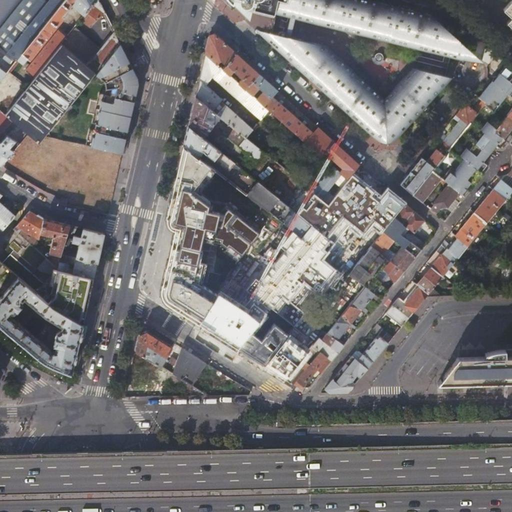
[(22,0),(0,27),(0,46),(17,59),(22,53),(34,38),(55,12),(64,0),(22,0)]
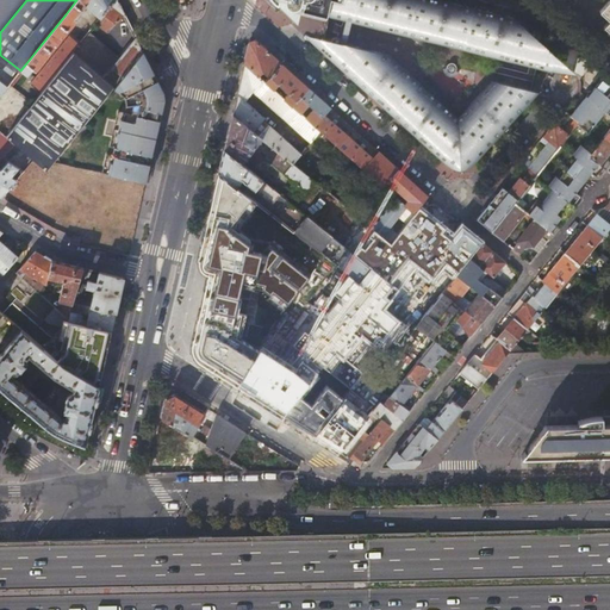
[(0,0),(0,32),(26,0),(0,0)]
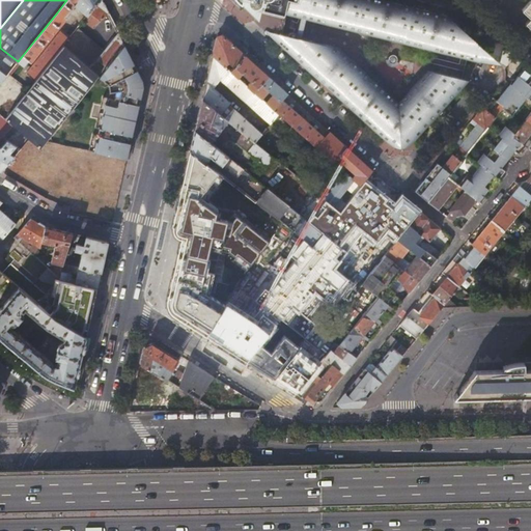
[(81,10),(88,16),(100,0),(66,0),(57,12),(35,39),(23,55),(31,61),(66,17),(65,16),(74,5),(78,7),(76,9),(79,12),(81,10)]
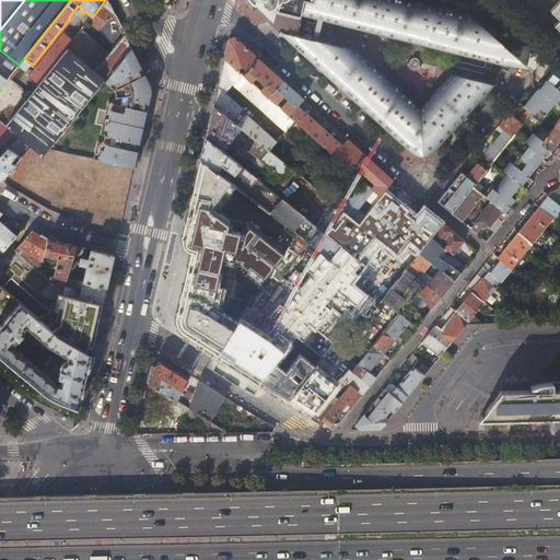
[(98,30),(115,13),(107,0),(105,0),(93,16),(89,21),(89,22),(98,30)]
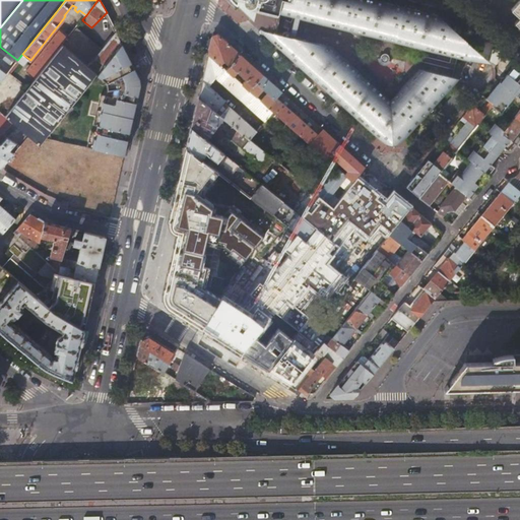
[(236,0),(239,3),(240,0),(246,0),(247,2),(248,3),(250,5),(251,6),(253,6),(255,5),(258,4),(259,2),(261,3),(261,8),(278,12),(279,7),(280,6),(281,0),(236,0)]
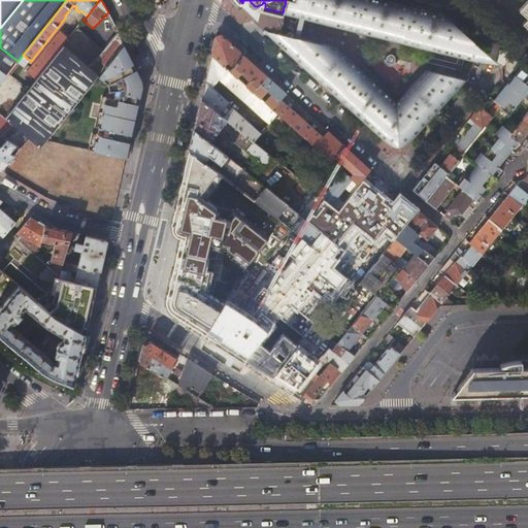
[(300,0),(298,11),(314,14),(316,12),(320,13),(320,15),(327,18),(328,15),(334,17),(333,19),(340,21),(341,19),(345,20),(348,24),(361,27),(364,24),(368,25),(367,27),(374,29),(375,27),(382,28),(381,30),(389,32),(390,30),(394,31),(395,35),(408,38),(411,35),(416,36),(416,38),(423,40),(424,38),(430,40),(430,42),(437,44),(437,41),(442,42),(443,46),(464,52),(464,53),(465,56),(466,56),(468,57),(471,57),(472,57),(474,56),(474,55),(479,56),(481,45),(444,13),(437,11),(436,13),(430,11),(430,9),(390,0),(388,0),(389,1),(382,0),(300,0)]
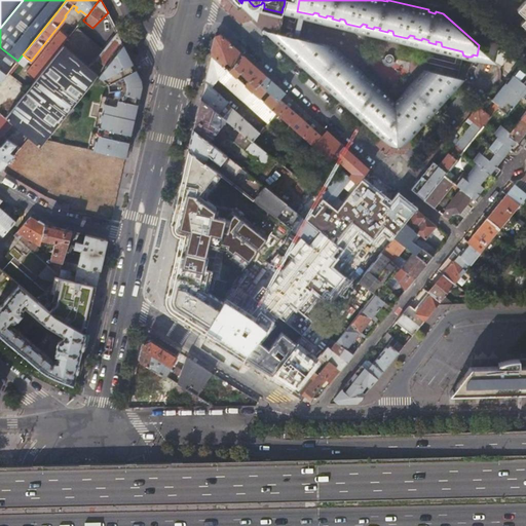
[(525,0),(516,9),(525,16),(520,23),(525,28),(525,0)]
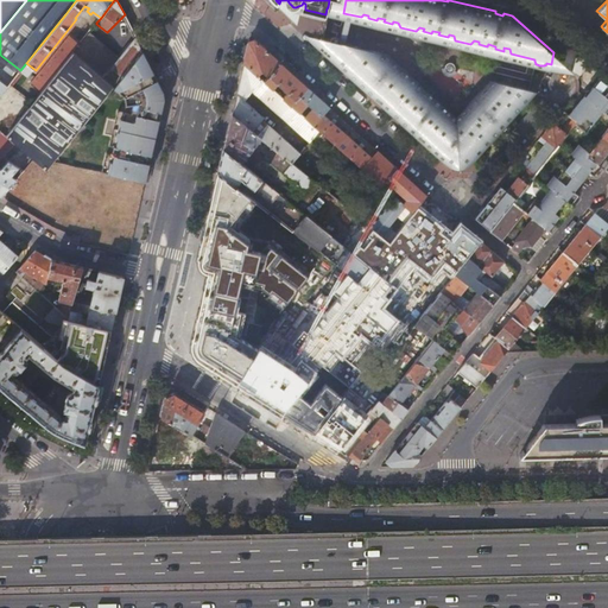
[(82,32),(87,36),(89,31),(96,24),(96,23),(93,20),(82,32)]
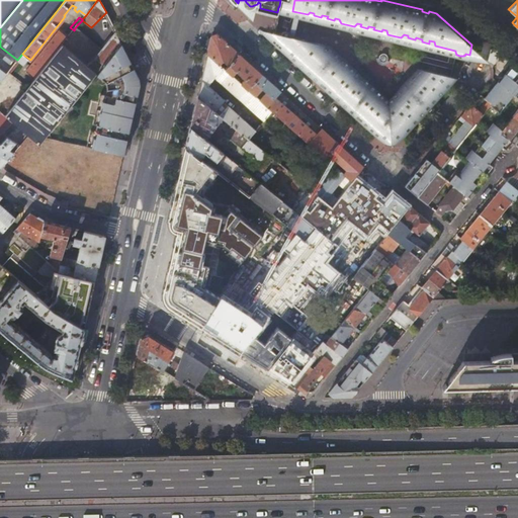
[(82,59),(90,66),(95,59),(100,52),(102,50),(76,26),(74,30),(71,32),(67,38),(63,44),(82,59)]
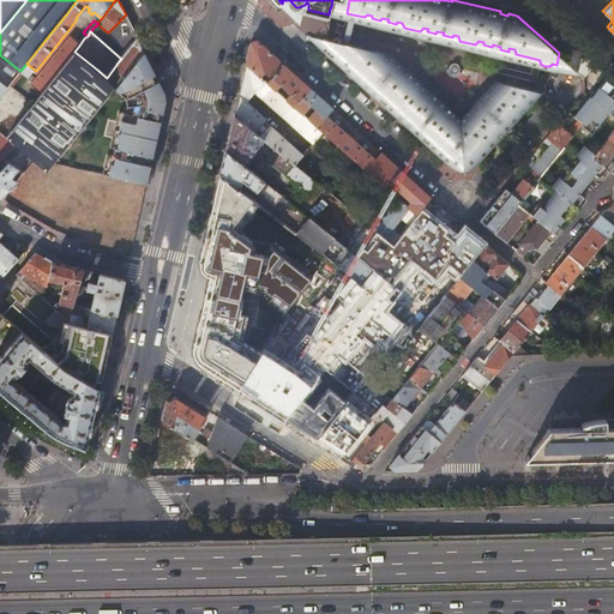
[(321,48),(324,50),(354,78),(447,162),(449,161),(452,163),(455,164),(458,166),(461,166),(465,166),(470,164),(474,162),(476,160),(479,162),(542,91),(499,80),(494,88),(494,92),(492,95),(489,94),(483,101),(486,102),(480,108),(479,107),(473,113),(474,114),(470,119),(465,118),(463,121),(463,125),(458,125),(458,121),(452,121),(446,116),(449,114),(441,108),(440,109),(434,104),(437,102),(429,96),(427,98),(423,95),(425,90),(413,78),(407,79),(404,77),(405,74),(399,68),(397,71),(392,66),(393,64),(387,58),(385,60),(381,56),(381,50),(372,48),(369,52),(362,46),(344,42),(344,40),(343,37),(341,36),(338,35),(337,35),(335,36),(333,38),(324,36),(321,48)]
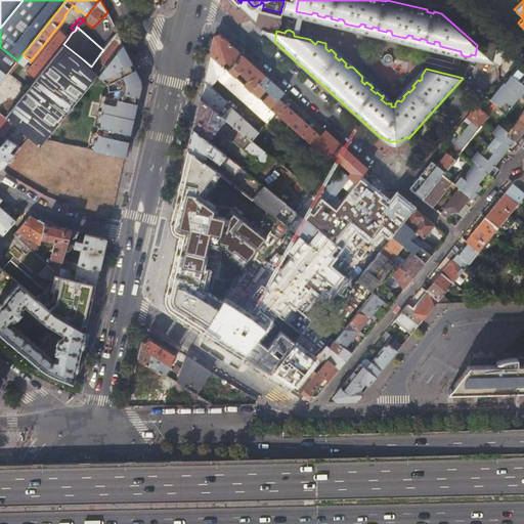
[(28,70),(37,77),(53,57),(63,44),(68,39),(59,32),(28,70)]
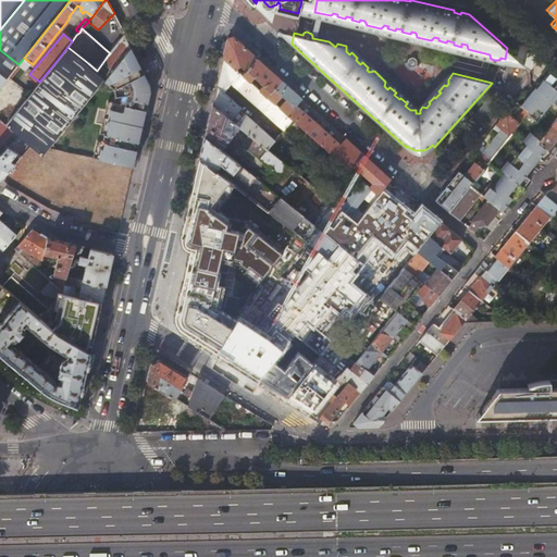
[(108,56),(102,63),(112,71),(131,47),(127,40),(124,35),(110,53),(108,56)]
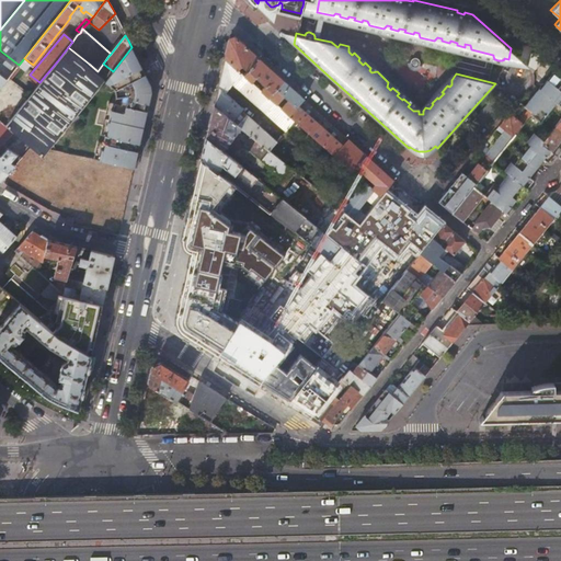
[(249,71),(260,59),(236,36),(230,37),(225,58),(239,70),(242,66),(249,71)]
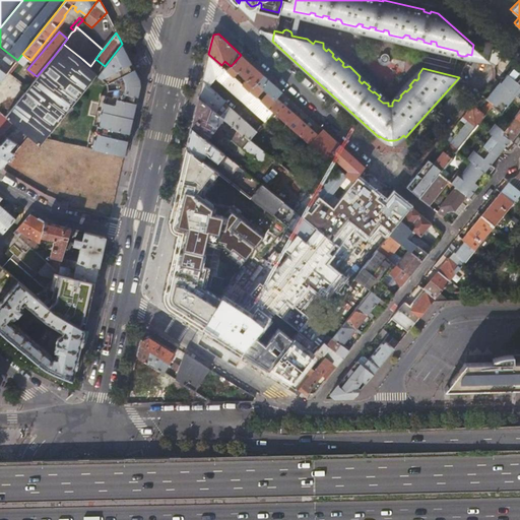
[(82,59),(63,44),(53,57),(37,76),(30,84),(5,116),(13,123),(28,137),(41,147),(47,139),(94,78),(100,73),(90,66),(82,59)]
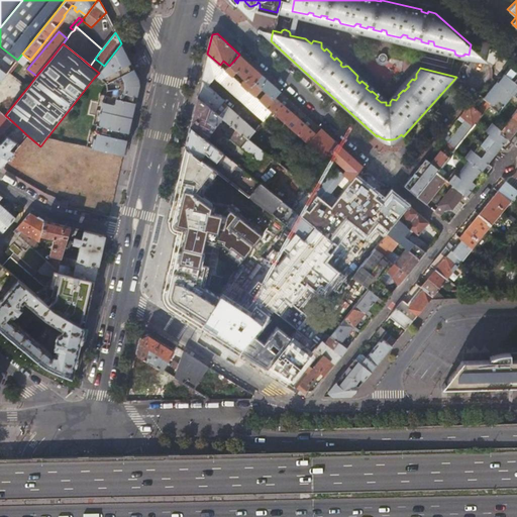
[(123,154),(139,83),(139,80),(121,43),(104,66),(99,73),(94,78),(102,84),(107,82),(108,84),(106,96),(100,95),(99,101),(102,102),(98,119),(95,119),(93,125),(97,126),(95,132),(90,131),(87,147),(123,154)]
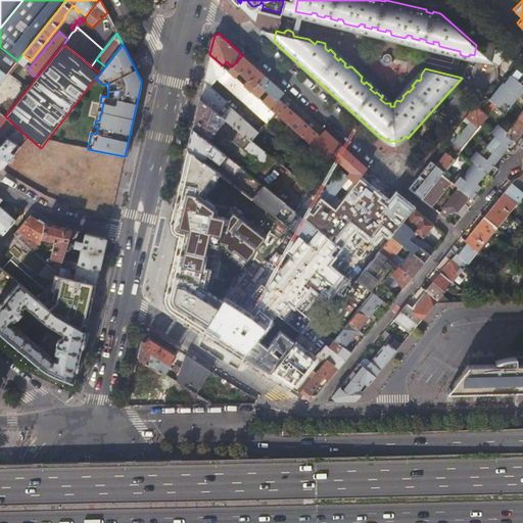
[(258,132),(228,104),(229,103),(210,86),(217,78),(267,122),(273,115),(275,117),(278,114),(275,112),(270,107),(250,90),(243,84),(235,77),(228,70),(223,65),(209,54),(199,98),(236,128),(251,140),(258,132)]
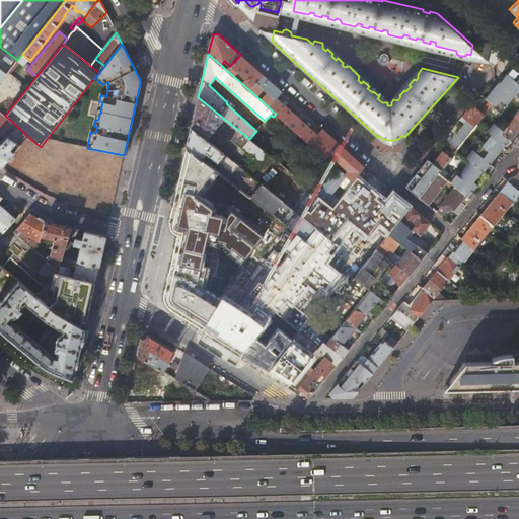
[(248,89),(263,74),(253,66),(240,55),(230,66),(226,70),(233,76),(236,72),(245,79),(241,83),(248,89)]
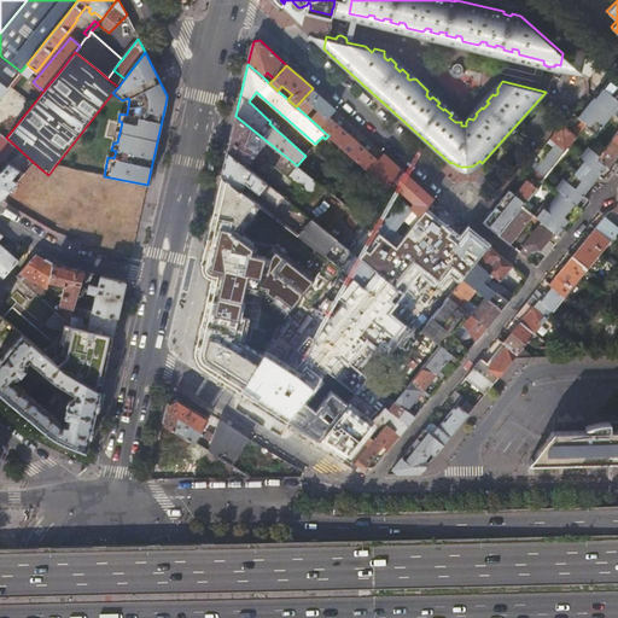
[(448,73),(449,77),(450,79),(452,81),(455,81),(458,81),(462,80),(465,77),(461,75),(462,71),(461,69),(459,68),(458,66),(454,68),(452,70),(452,73),(448,73)]
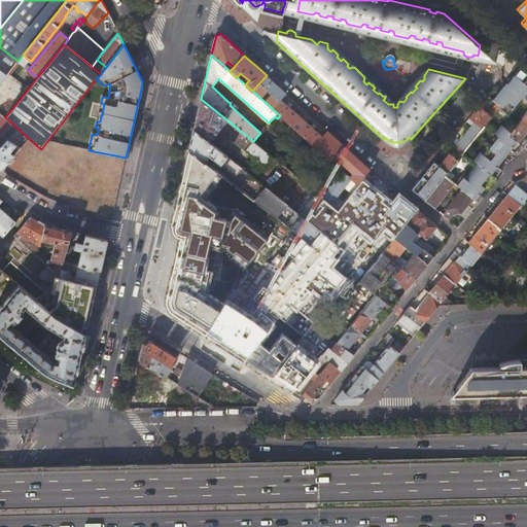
[(97,60),(92,67),(101,74),(106,67),(97,60)]
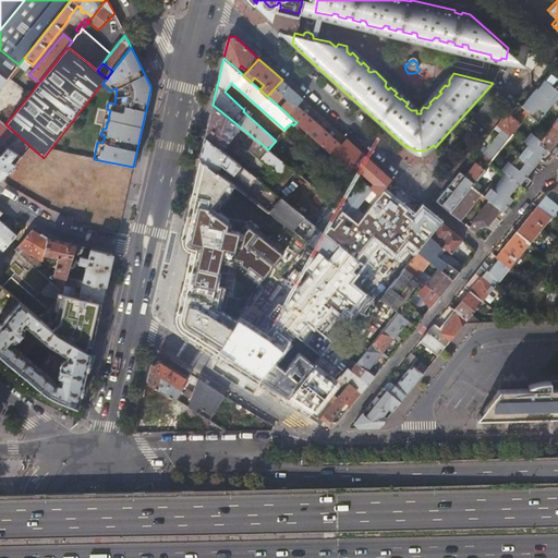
[(525,109),(530,112),(542,122),(556,104),(557,100),(557,76),(553,73),(543,85),(541,84),(536,88),(535,87),(526,98),(528,99),(522,106),(525,109)]
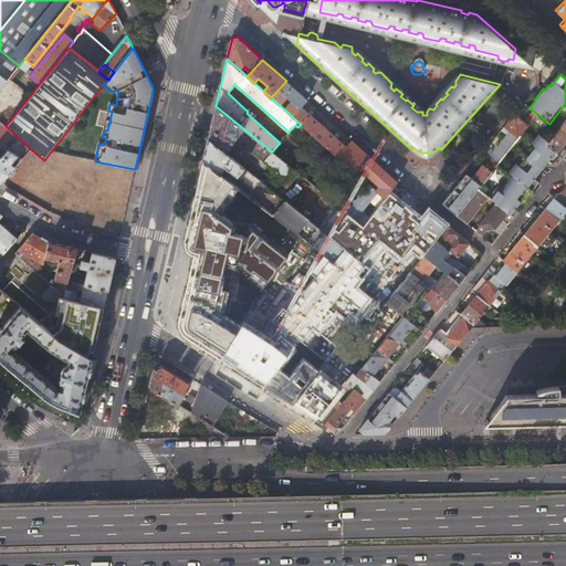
[(292,116),(307,100),(286,81),(271,97),(292,116)]
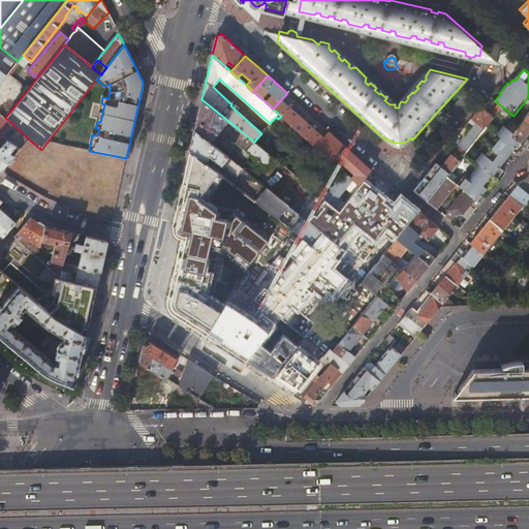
[(337,158),(346,147),(337,138),(332,145),(322,137),(329,130),(287,93),(273,109),(278,114),(281,116),(333,161),(337,158)]
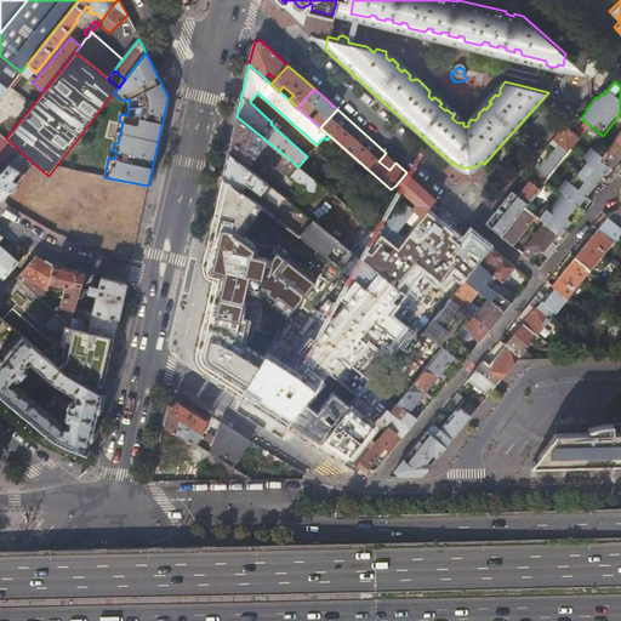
[(312,195),(320,184),(298,166),(280,152),(237,117),(229,152),(246,166),(252,159),(263,166),(269,159),(265,155),(267,153),(275,160),(274,163),(297,181),(296,183),(312,195)]
